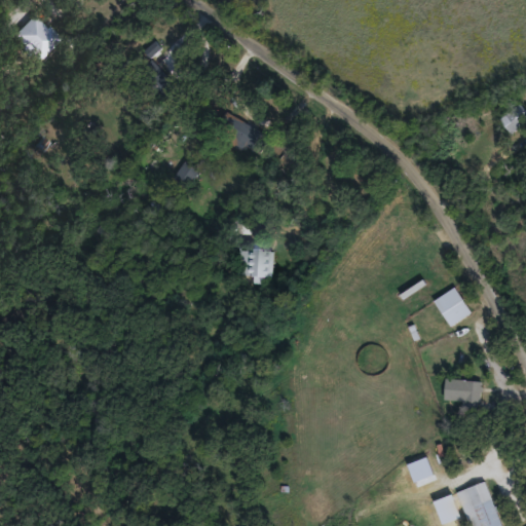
[(11,34),(33,12),(59,37),(37,59),(11,34)]
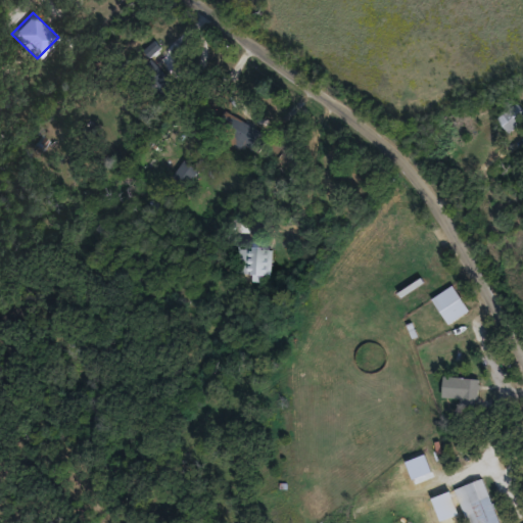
[(168,101),(158,91),(170,81),(179,91),(168,101)]
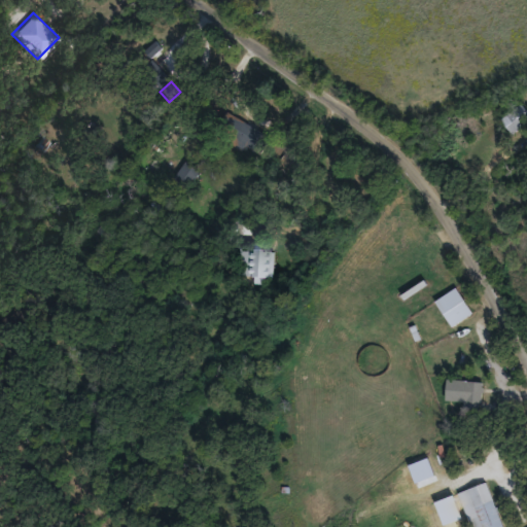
[(500,118),(521,102),(526,109),(526,120),(513,133),(500,118)]
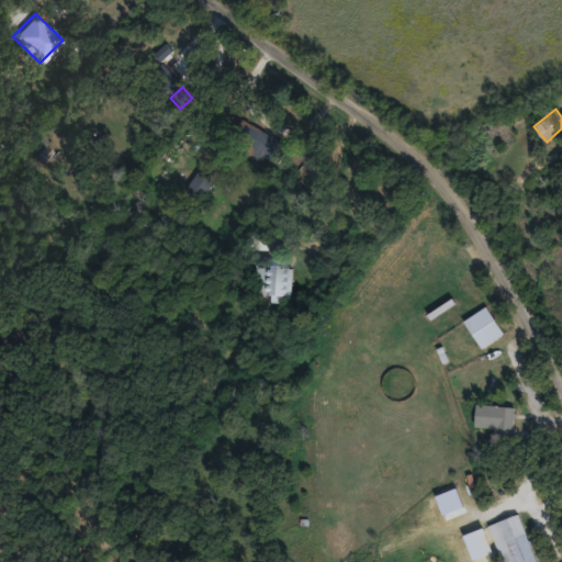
[(279,161),(246,146),(255,127),(288,143),(279,161)]
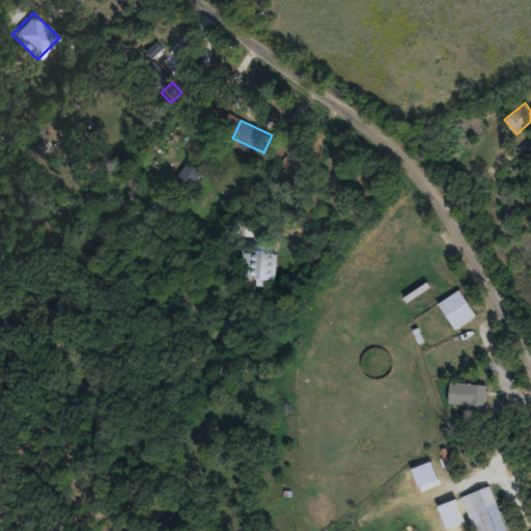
[(241,275),(242,249),(272,251),(270,284),(254,284),(255,276),(241,275)]
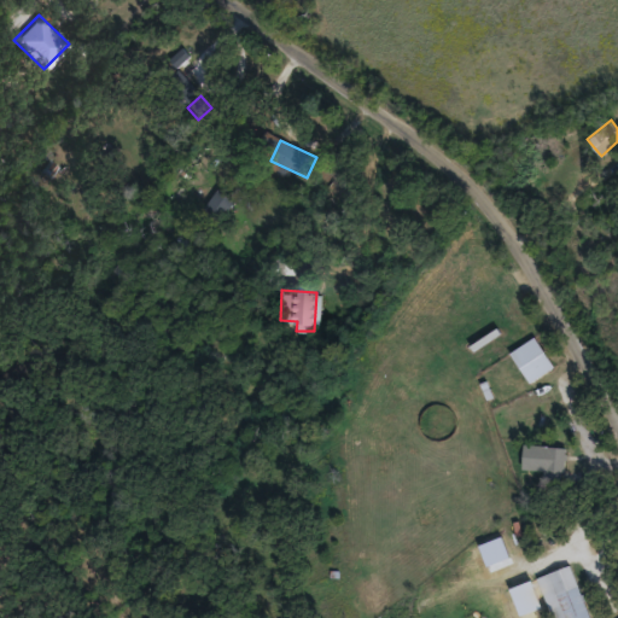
[(552,367),(528,380),(511,350),(536,336),(552,367)]
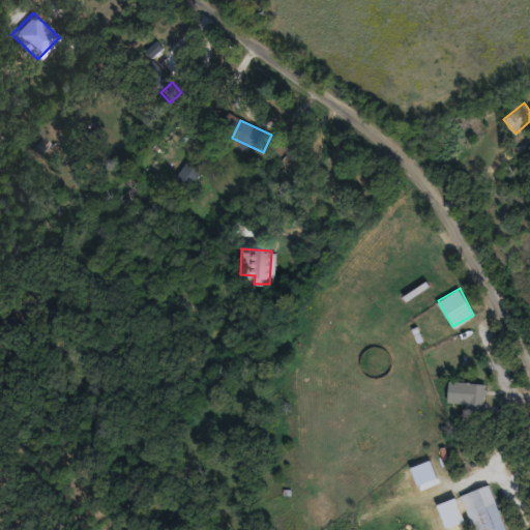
[(484,382),(484,403),(449,403),(449,381),(484,382)]
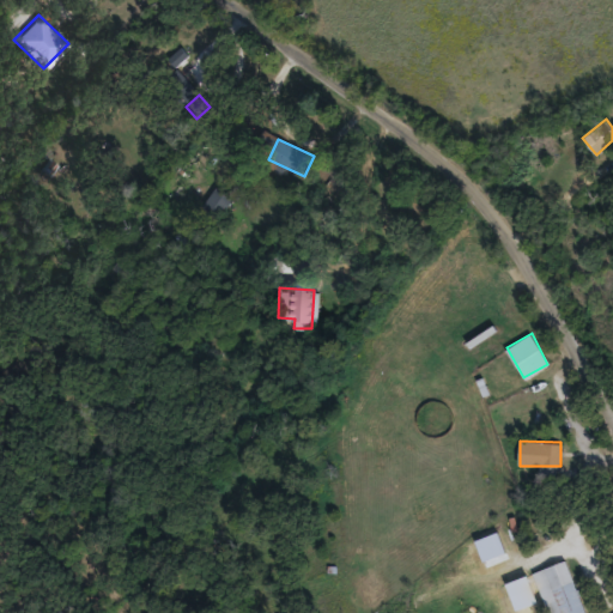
[(541,600),(533,601),(529,569),(538,568),(541,600)]
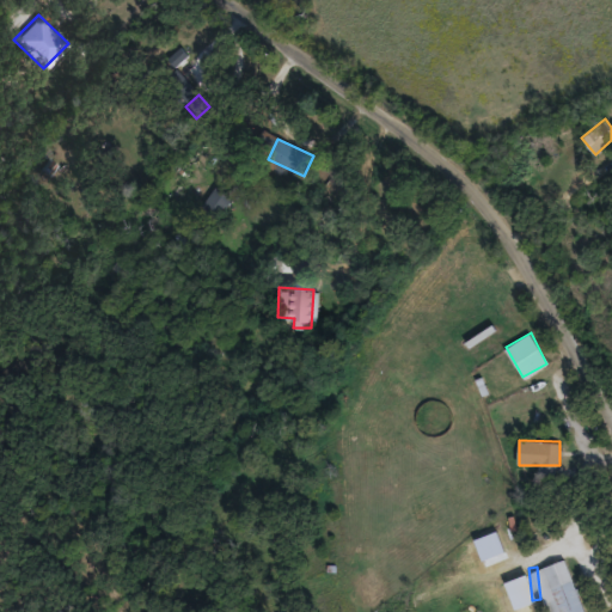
[(551,585),(574,579),(583,611),(550,611),(548,603),(556,600),(551,585)]
